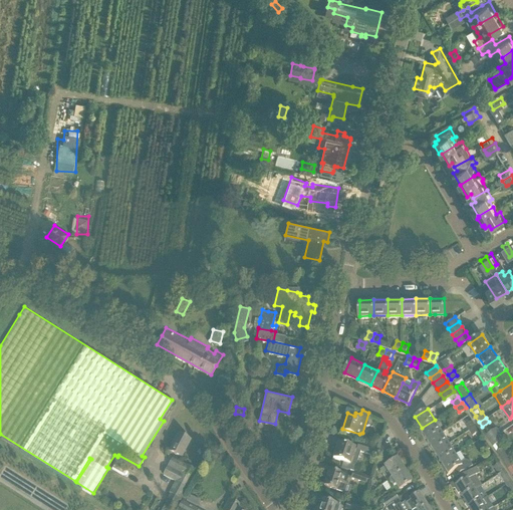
[(476,424),(473,419),(466,423),(470,428),(476,424)]
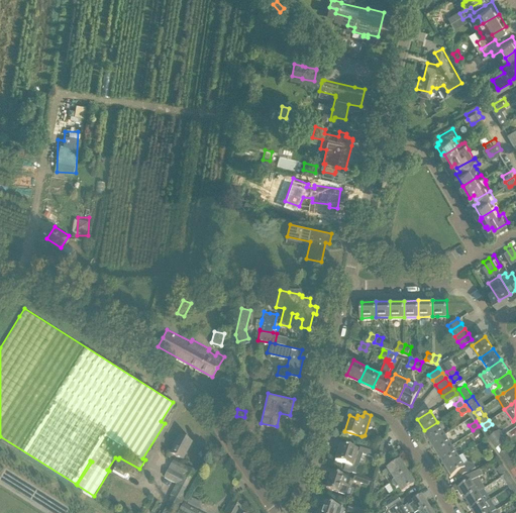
[(431,441),(444,433),(437,422),(424,430),(431,441)]
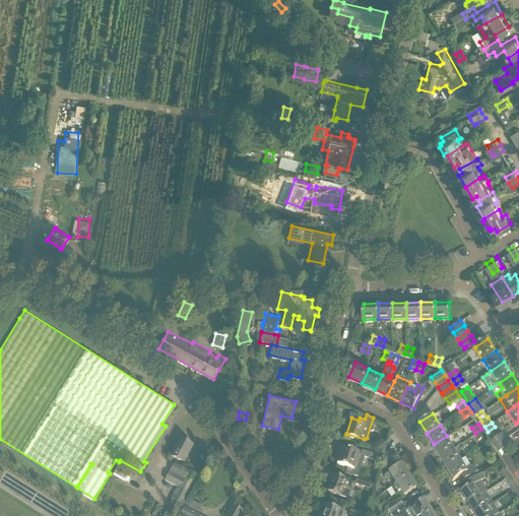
[(481,429),(475,433),(478,439),(485,434),(481,429)]
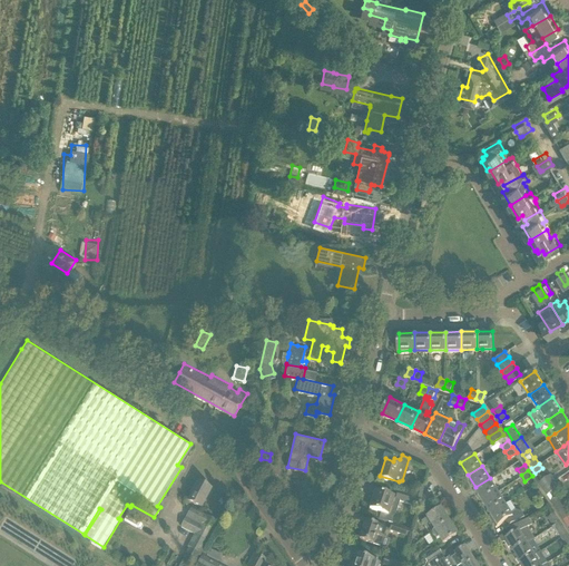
[(543,486),(556,478),(551,471),(539,480),(542,485),(543,486)]
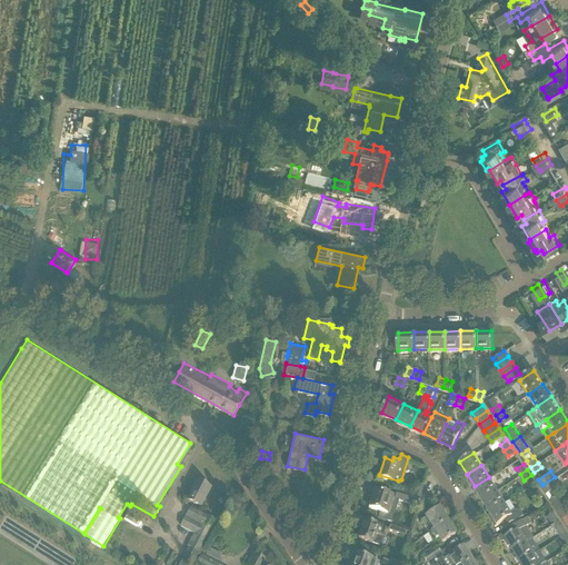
[(482,498),(497,489),(489,477),(475,486),(482,498)]
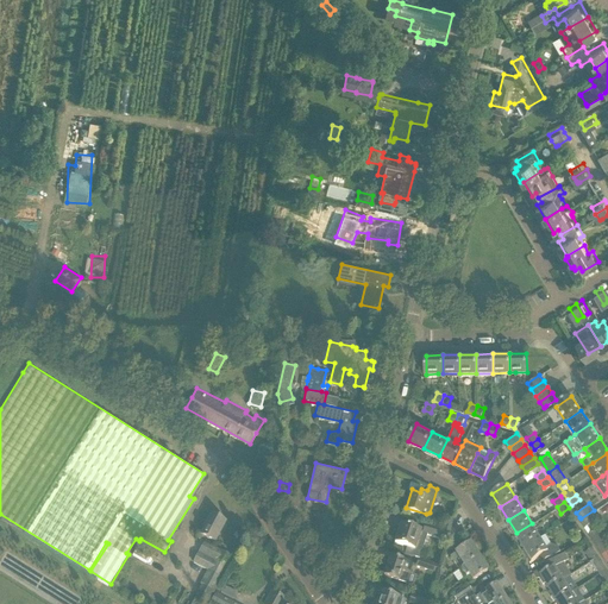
[(584,526),(599,516),(594,510),(581,518),(580,517),(584,526)]
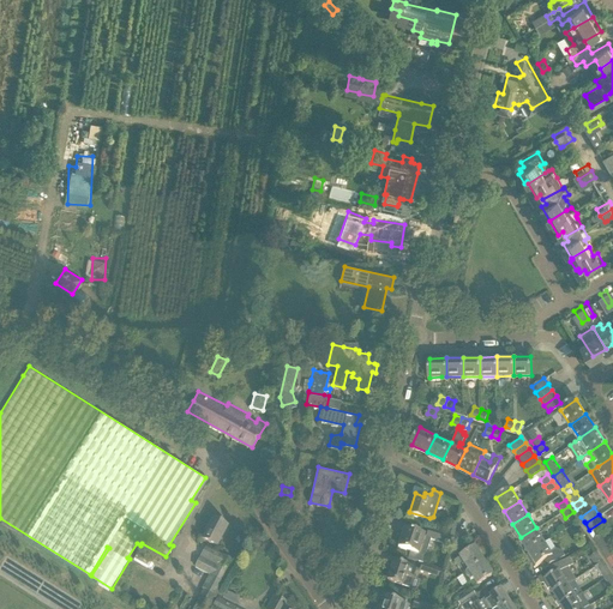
[(216,544),(222,535),(227,524),(212,517),(208,526),(203,537),(209,541),(206,544),(205,544),(194,564),(209,572),(198,597),(212,604),(235,559),(214,547),(215,543),(216,544)]
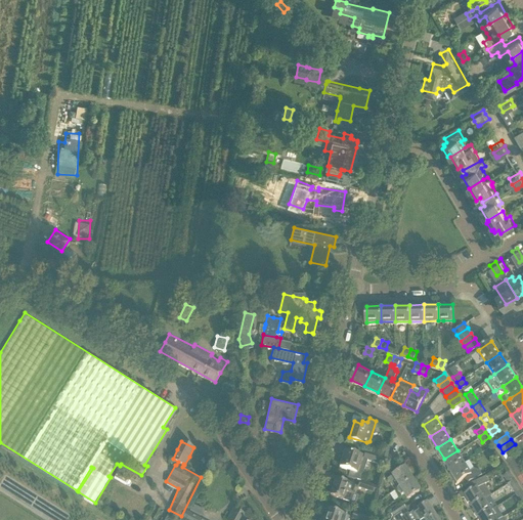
[(382,449),(381,453),(388,456),(389,449),(391,444),(384,443),(382,449)]
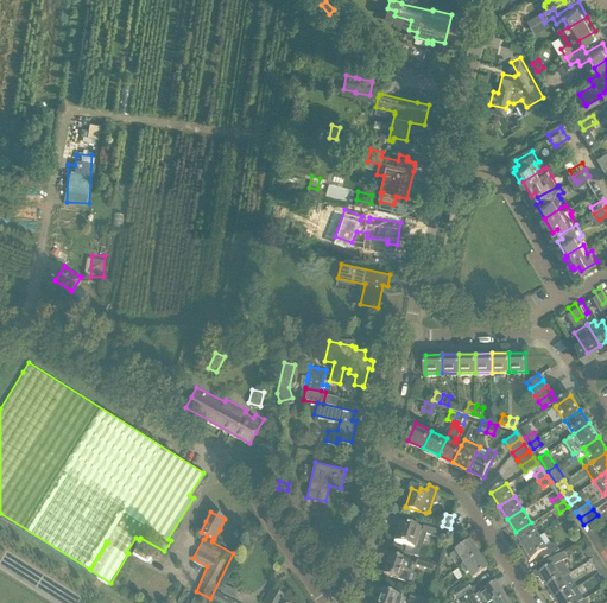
[(396,535),(394,539),(406,543),(405,550),(416,553),(419,544),(423,545),(428,529),(448,537),(450,528),(442,526),(429,522),(425,521),(422,528),(416,526),(412,525),(400,521),(398,529),(397,529),(394,535),(396,535)]
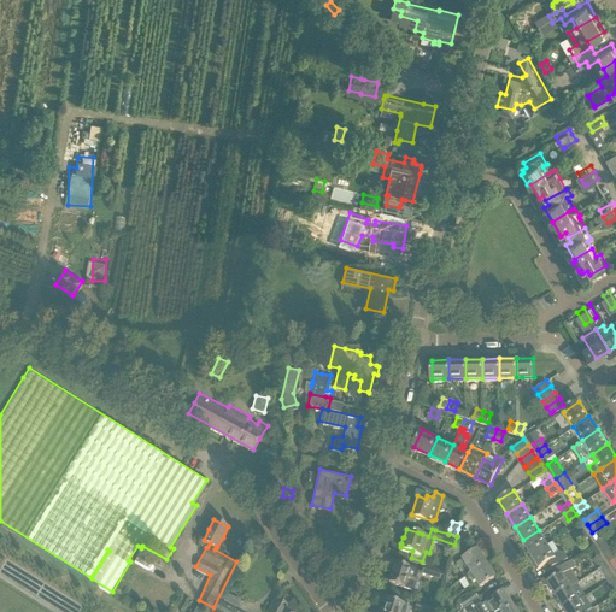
[(462,549),(467,531),(458,529),(457,536),(455,545),(455,547),(462,549)]
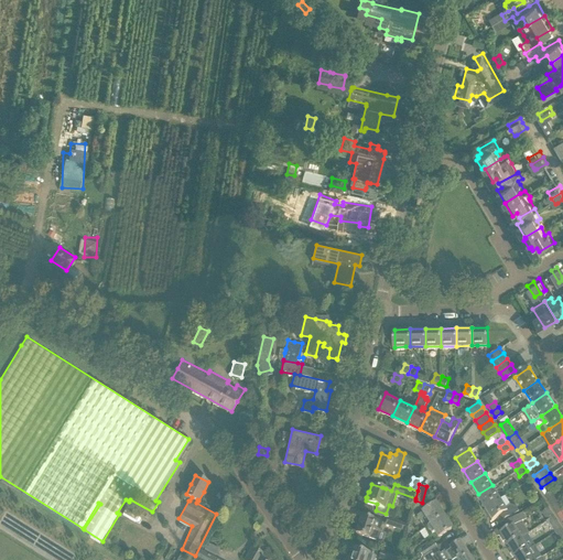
[(531,494),(539,490),(536,484),(528,488),(531,494)]
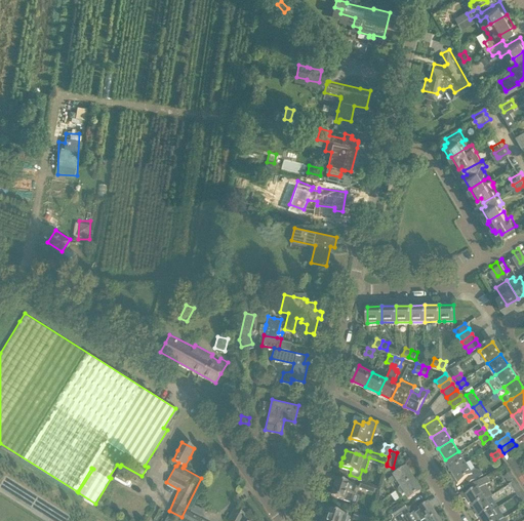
[(452,471),(466,462),(458,451),(445,459),(452,471)]
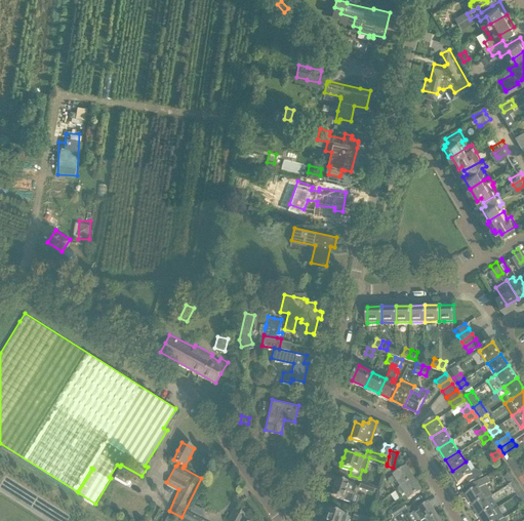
[(512,465),(518,459),(515,454),(508,458),(512,465)]
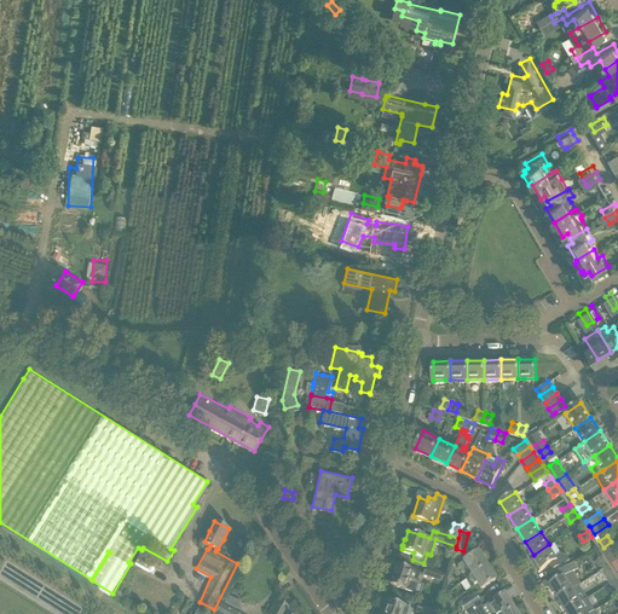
[(611,560),(617,555),(617,551),(611,542),(604,548),(611,560)]
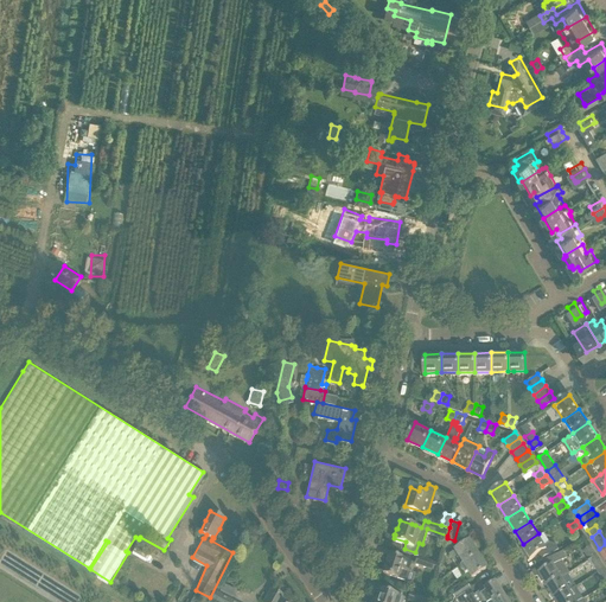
[(544,543),(538,533),(523,544),(523,545),(522,545),(525,552),(528,551),(531,557),(536,554),(540,559),(560,546),(556,542),(550,539),(544,543)]
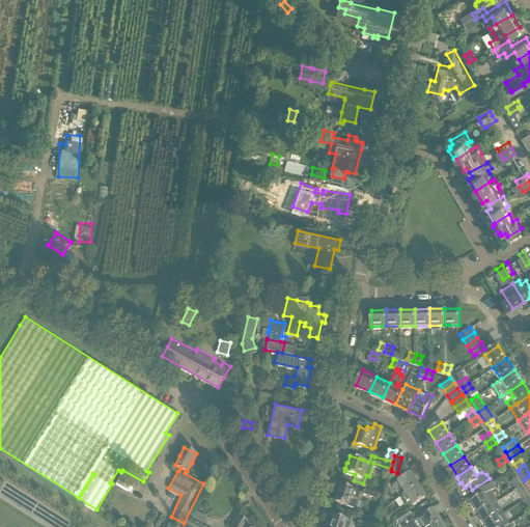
[(400,495),(405,492),(417,483),(410,472),(393,482),(400,495)]
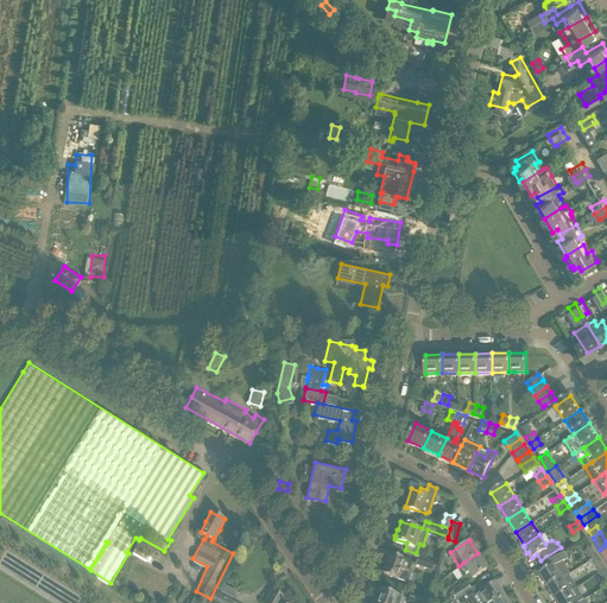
[(589,559),(599,553),(593,544),(586,548),(589,556),(588,557),(589,559)]
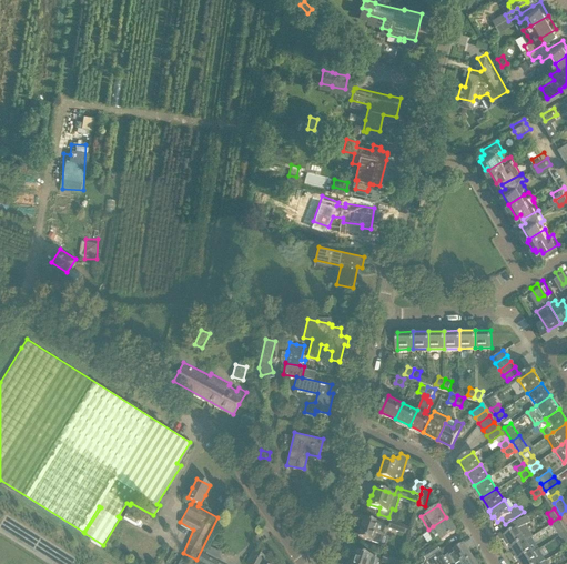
[(526,523),(532,520),(527,514),(506,527),(509,532),(505,535),(506,536),(504,537),(508,543),(509,542),(513,547),(533,534),(526,523)]
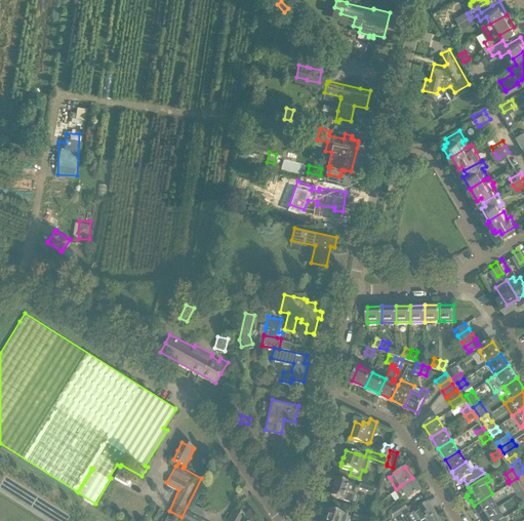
[(350,499),(354,488),(356,484),(349,482),(336,478),(331,494),(344,498),(344,497),(350,499)]
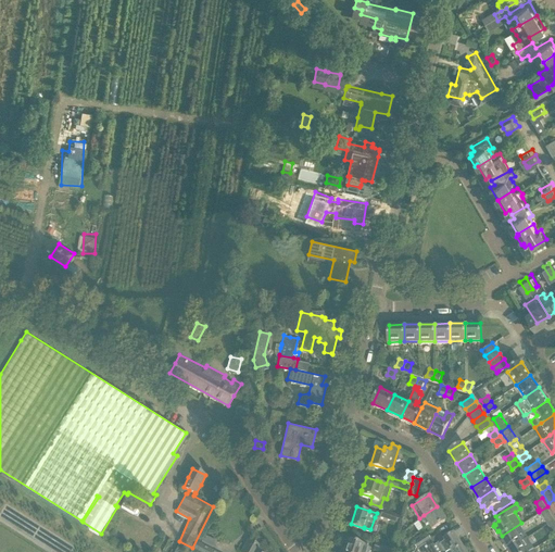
[(432,527),(445,519),(437,506),(424,515),(419,518),(424,525),(429,523),(432,527)]
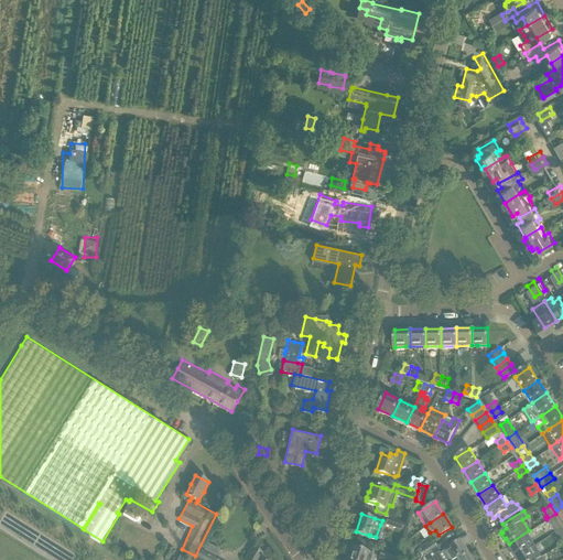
[(552,524),(559,519),(555,514),(547,519),(549,521),(550,520),(552,524)]
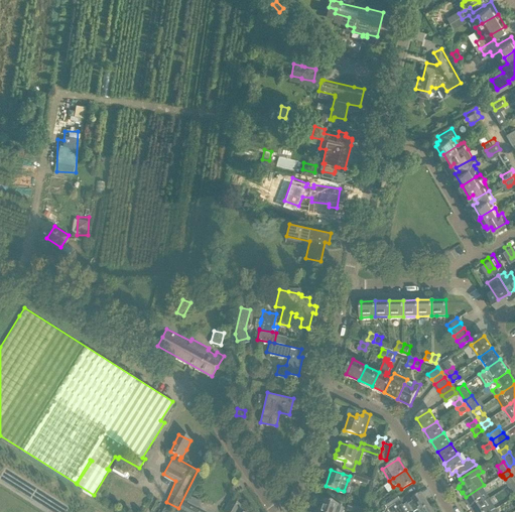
[(372,484),(374,478),(355,471),(353,478),(372,484)]
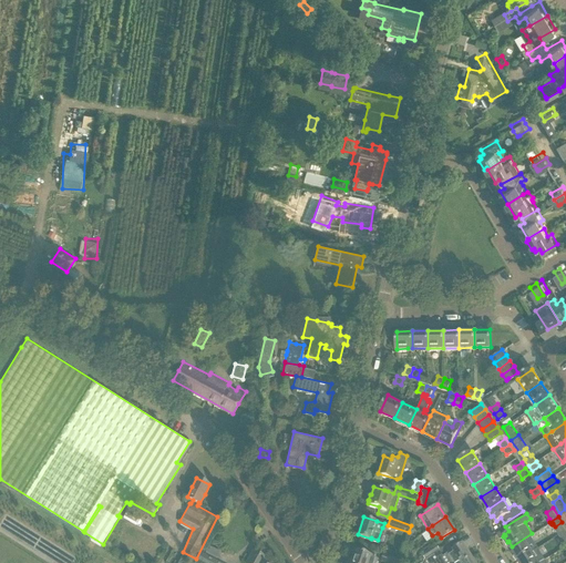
[(562,522),(555,526),(558,532),(565,529),(565,526),(562,522)]
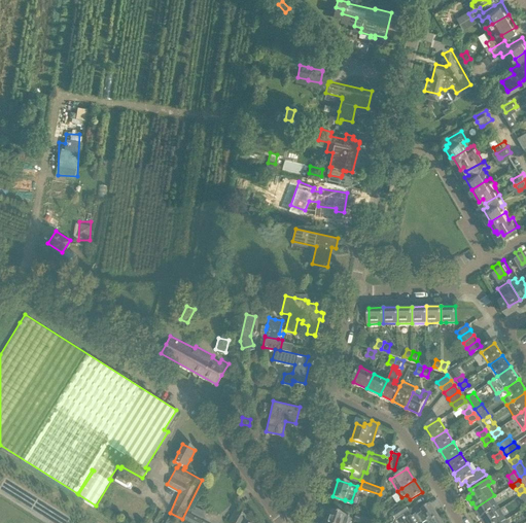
[(483,518),(494,511),(500,508),(501,507),(494,495),(476,508),(479,512),(478,513),(478,514),(480,517),(481,518),(482,517),(483,518)]
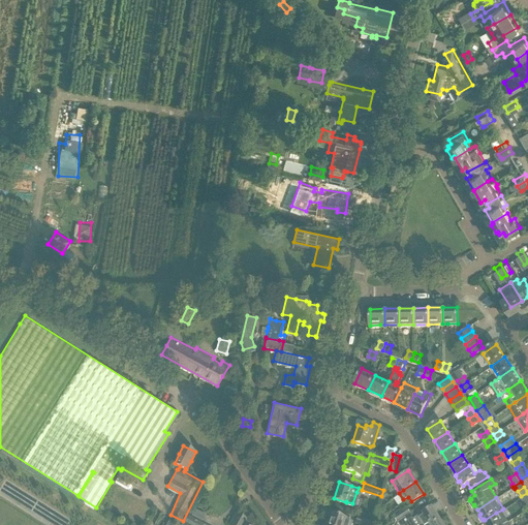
[(397,520),(410,512),(406,505),(393,514),(397,520)]
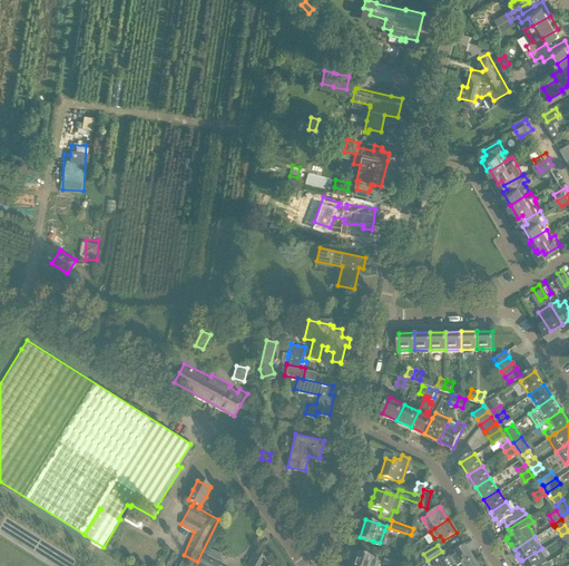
[(468,552),(464,545),(454,552),(448,555),(445,557),(442,552),(428,560),(431,565),(433,565),(435,565),(463,565),(473,559),(472,558),(474,557),(470,550),(468,552)]
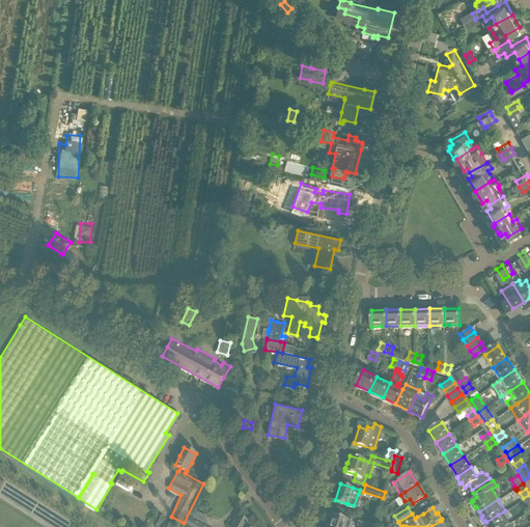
[(498,515),(486,522),(486,523),(485,524),(486,526),(502,526),(505,525),(511,521),(510,519),(509,520),(504,511),(498,515)]
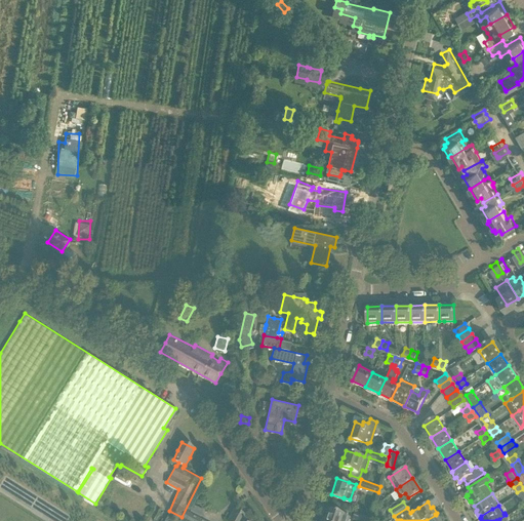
[(245,520),(248,516),(235,508),(229,519),(231,520),(245,520)]
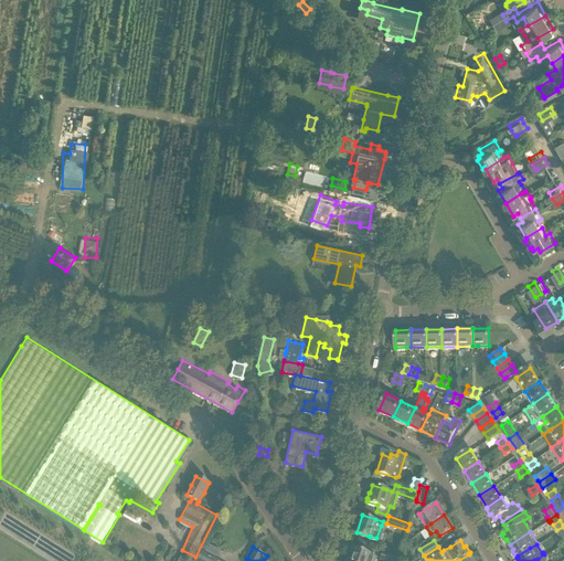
[(373,560),(376,554),(364,551),(353,547),(349,560),(373,560)]
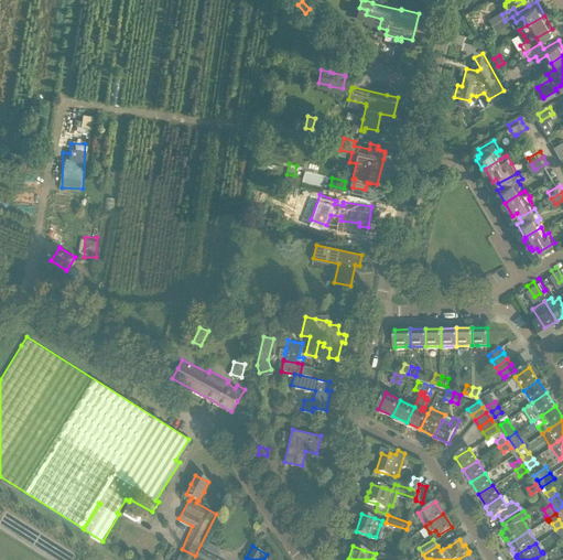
[(201,559),(225,559),(201,547),(195,557),(201,559)]
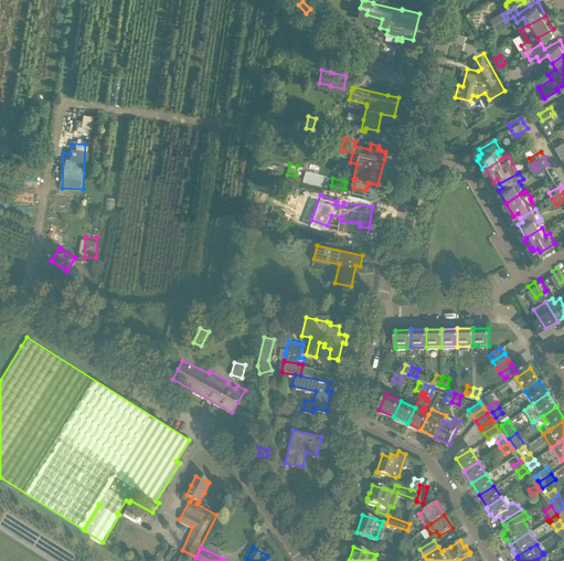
[(382,549),(380,557),(390,560),(392,552),(382,549)]
